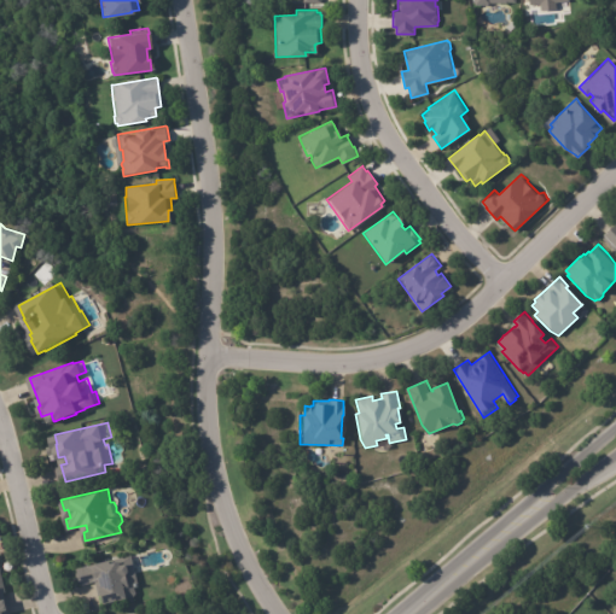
[(132,550),(139,582),(135,582),(137,591),(132,592),(132,594),(110,598),(105,600),(103,591),(99,591),(96,577),(81,580),(80,577),(77,577),(75,565),(99,559),(99,560),(114,556),(114,555),(132,550)]
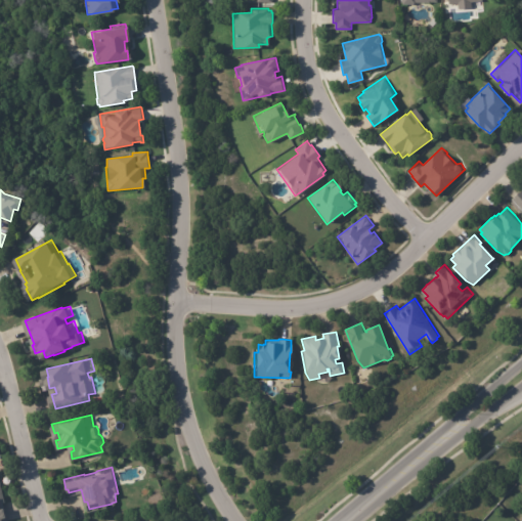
[(0,520),(0,472),(6,497),(5,498),(7,507),(9,506),(12,515),(9,516),(10,520),(5,520),(0,520)]
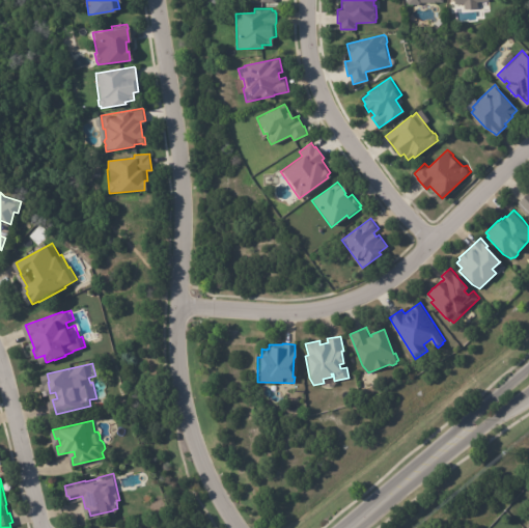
All buildings are outlined.
